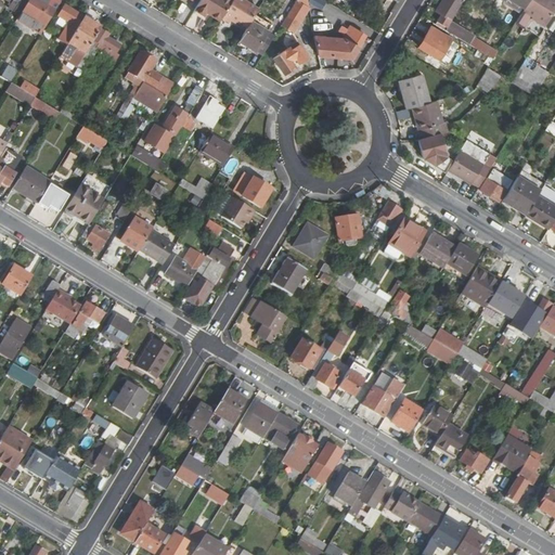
[(27,0),(25,4),(23,8),(47,23),(55,10),(49,5),(51,0),(27,0)]
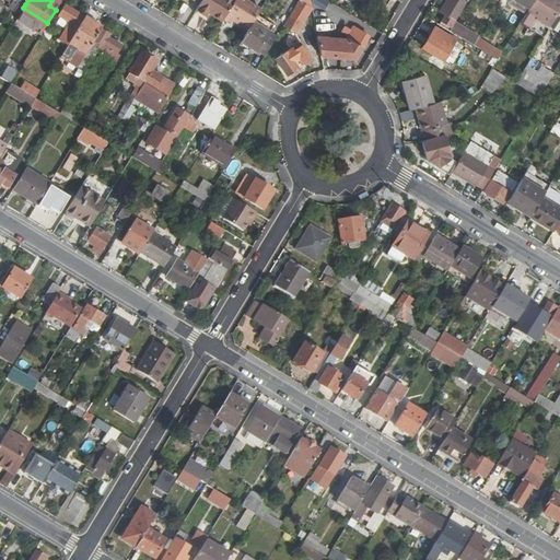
[(54,0),(51,0),(49,6),(56,10),(59,3),(54,0)]
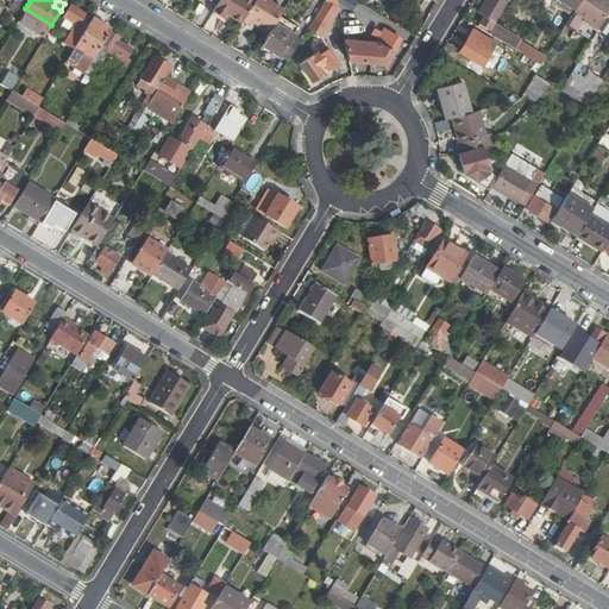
[(253,0),(219,0),(214,11),(224,17),(226,12),(240,22),(243,19),(253,0)]
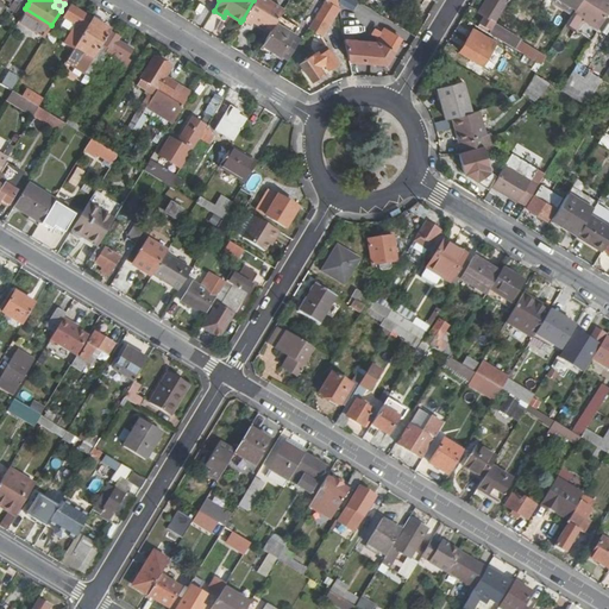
[(282,10),(268,0),(253,0),(243,19),(252,24),(256,19),(270,29),(282,10)]
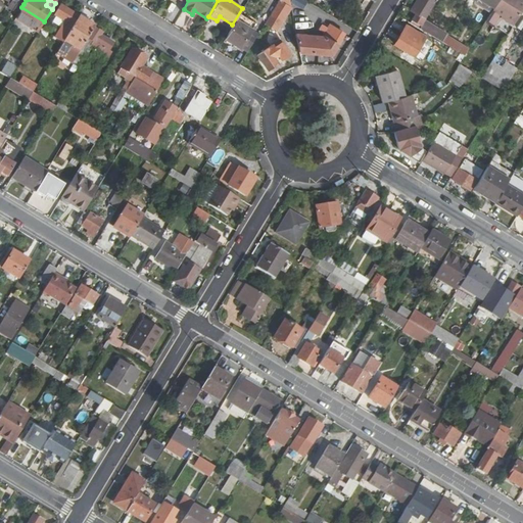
[(419,0),(414,10),(418,13),(412,22),(420,28),(425,20),(437,0),(419,0)]
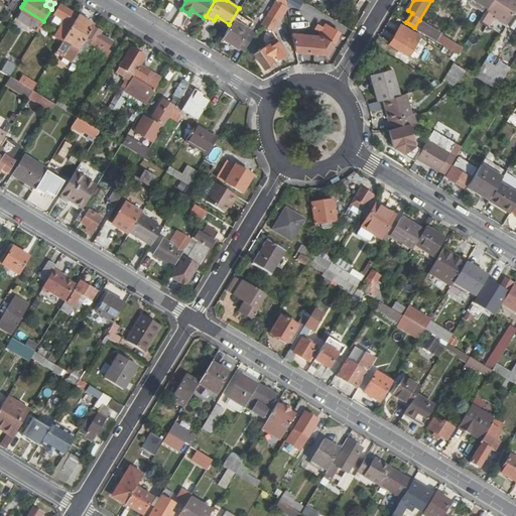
[(515,0),(490,0),(487,7),(486,8),(485,10),(507,23),(508,22),(515,8),(515,0)]
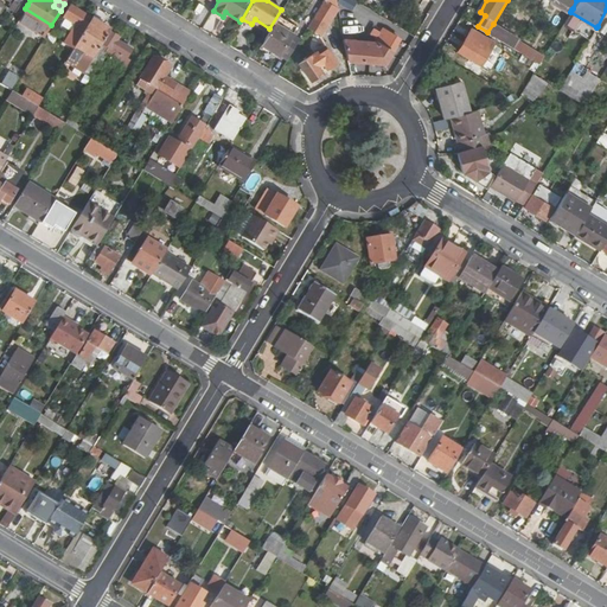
[(69,6),(62,17),(72,24),(62,42),(70,48),(88,18),(69,6)]
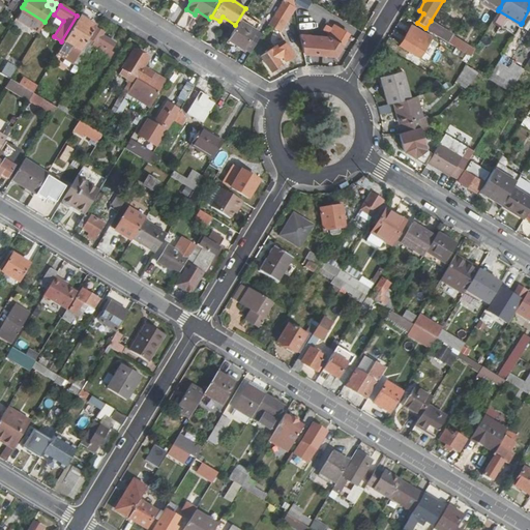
[(277,6),(268,22),(280,29),(289,12),(277,6)]
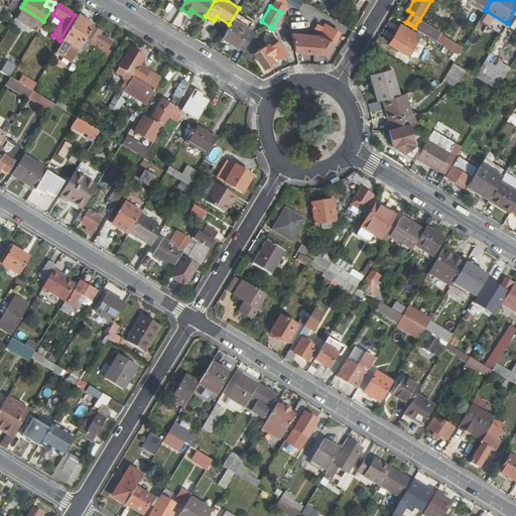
[(236,13),(222,36),(244,50),(254,33),(247,29),(250,22),(236,13)]
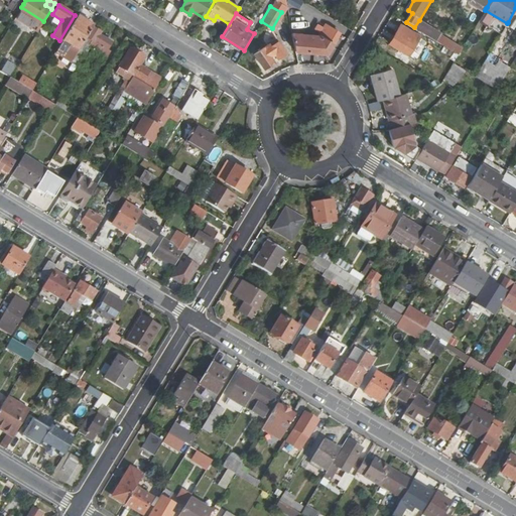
[(77,15),(62,40),(68,43),(62,52),(73,58),(61,78),(68,82),(80,62),(74,59),(88,36),(89,37),(88,39),(91,41),(89,44),(107,56),(110,51),(107,49),(111,42),(99,34),(100,32),(93,27),(94,26),(77,15)]
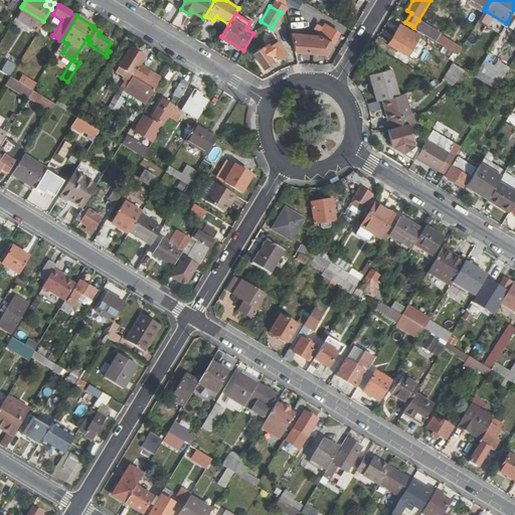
[(440,33),(421,22),(416,29),(436,40),(440,33)]
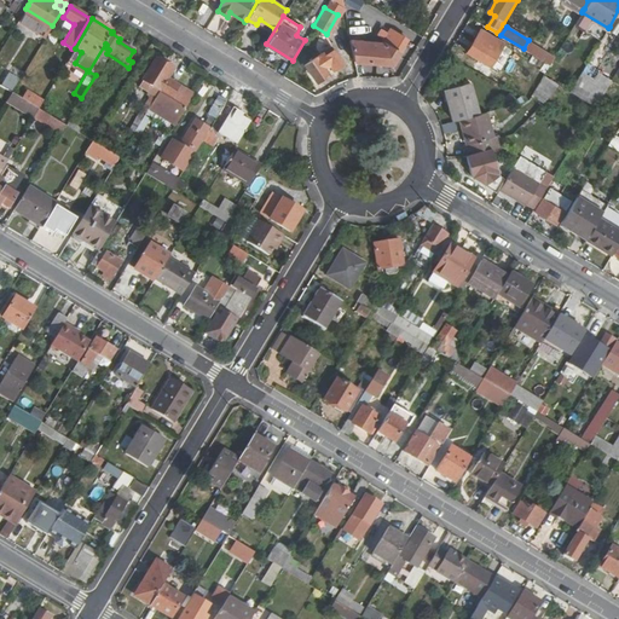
[(350,41),(354,62),(391,65),(392,67),(406,40),(391,30),(382,46),(350,41)]
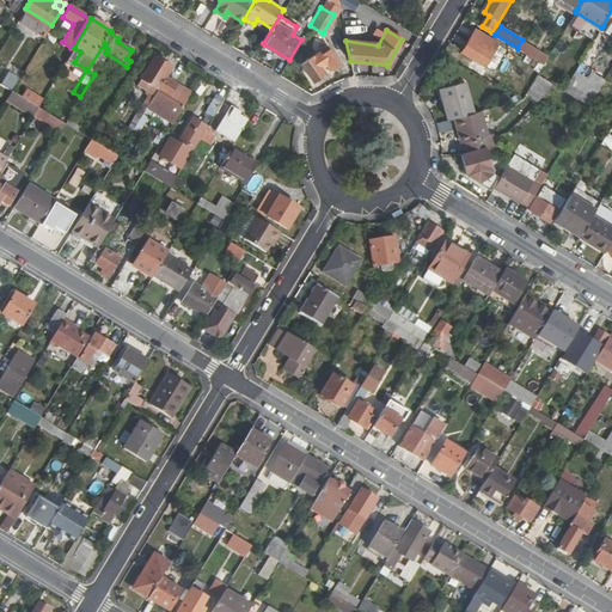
[(461,53),(484,67),(499,44),(476,30),(461,53)]
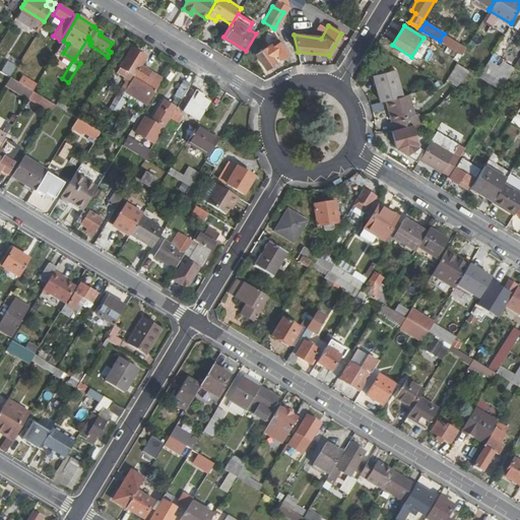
[(63,41),(57,50),(63,53),(68,44),(63,41)]
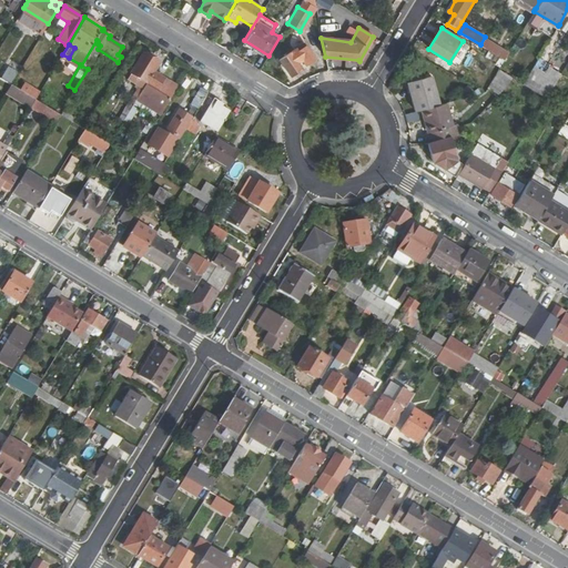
[(296,48),(280,59),(291,75),(302,69),(297,62),(303,59),(306,63),(315,57),(306,44),(297,50),(296,48)]
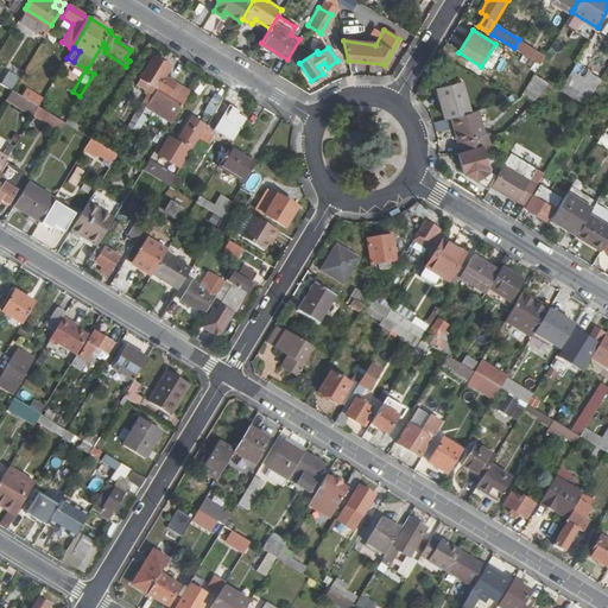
[(519,59),(536,70),(539,64),(523,54),(519,59)]
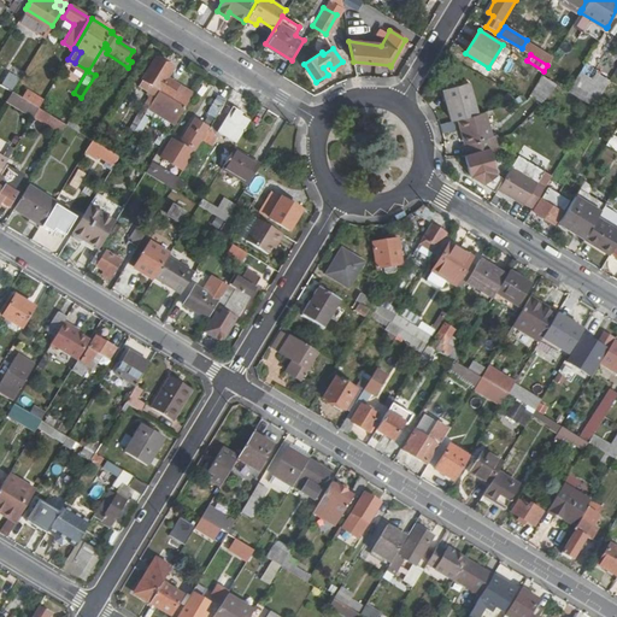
[(157,59),(139,87),(151,94),(154,97),(158,92),(170,99),(177,86),(165,78),(171,69),(157,59)]
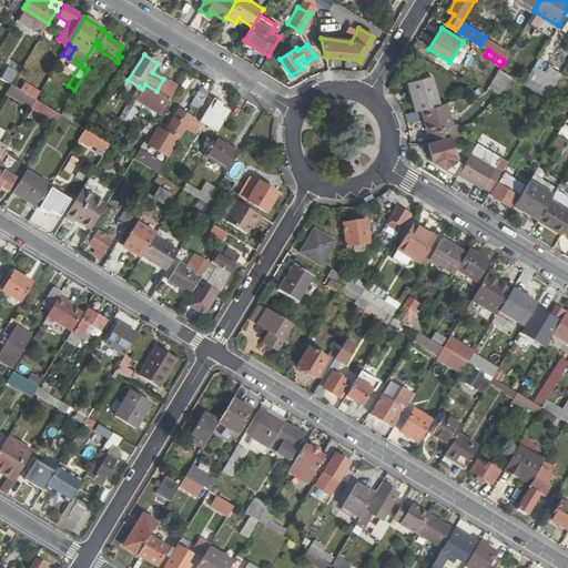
[(449,71),(459,78),(463,72),(453,66),(449,71)]
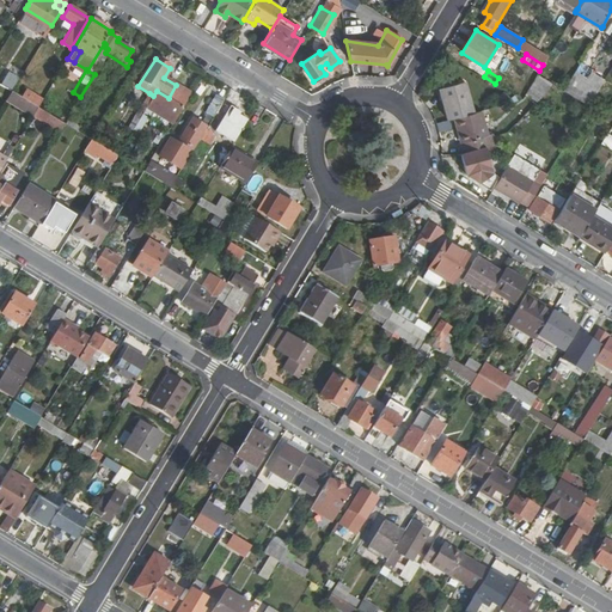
[(536,74),(526,96),(542,102),(551,81),(536,74)]
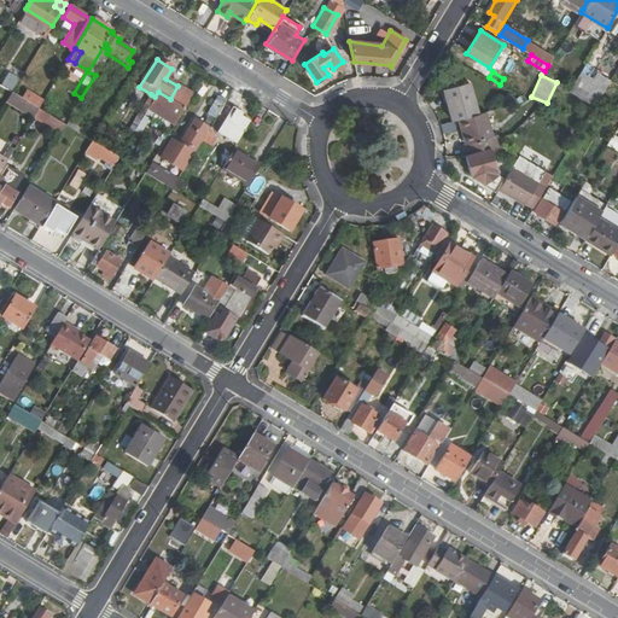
[(578,76),(569,92),(594,108),(610,82),(598,75),(592,83),(578,76)]
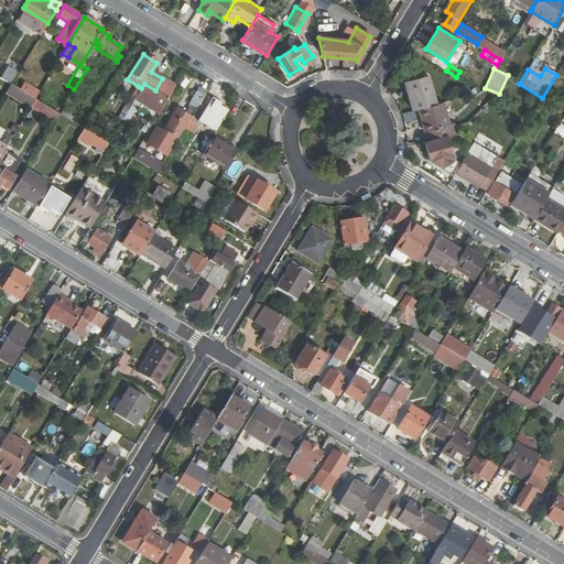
[(404,83),(411,111),(416,110),(418,110),(434,106),(427,77),(404,83)]
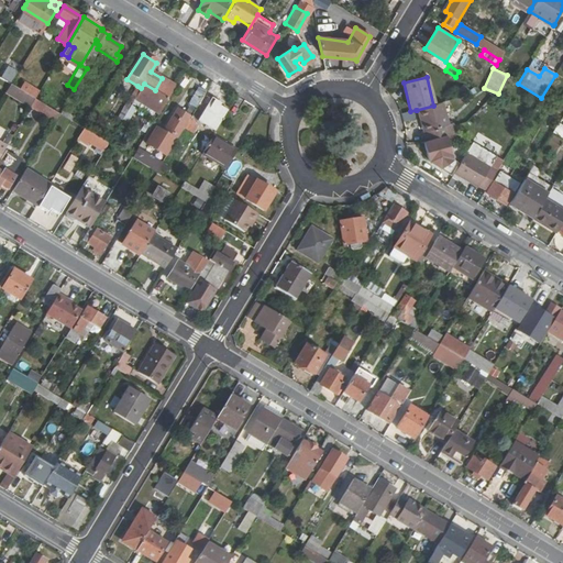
[(162,78),(155,90),(164,95),(169,84),(162,78)]
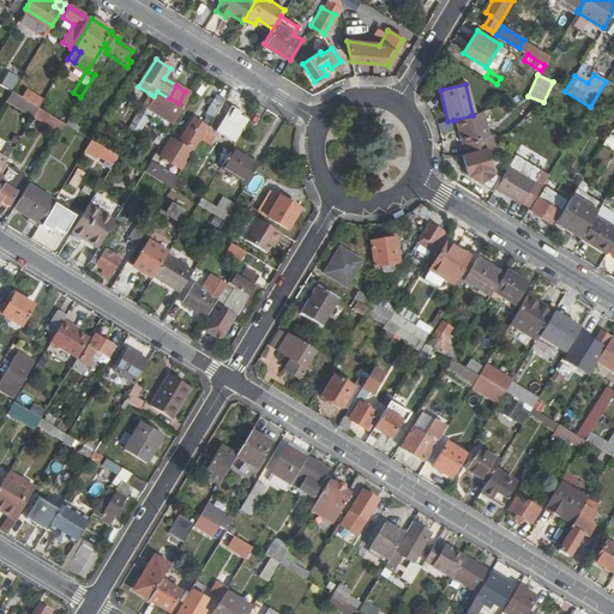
[(154,96),(148,107),(174,124),(184,107),(169,98),(157,91),(154,96)]
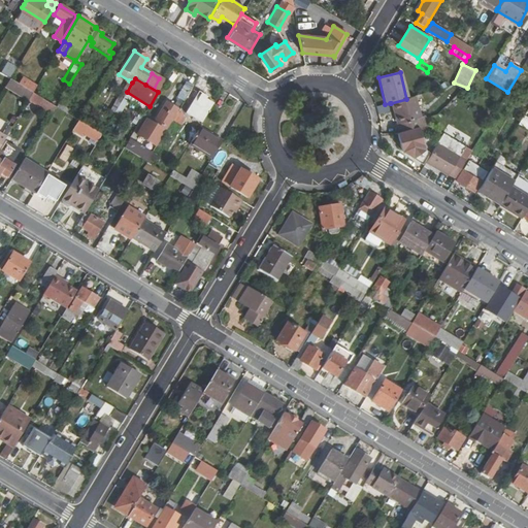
[(187,81),(177,96),(185,100),(187,96),(193,86),(187,81)]
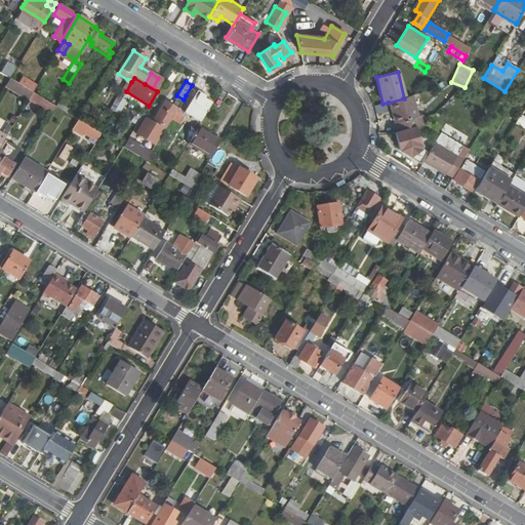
[(192,85),(186,95),(192,99),(199,88),(192,85)]
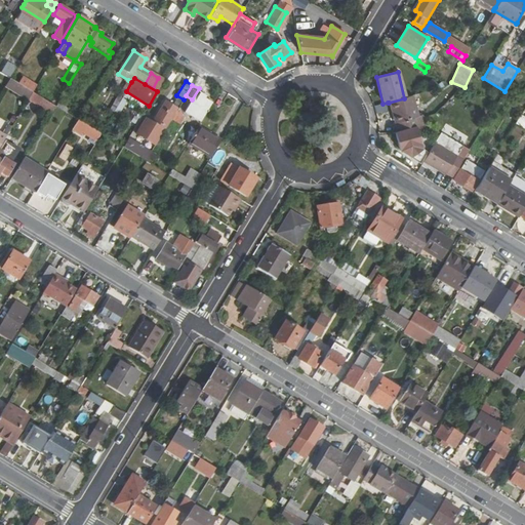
[(33,91),(29,98),(51,113),(55,106),(33,91)]
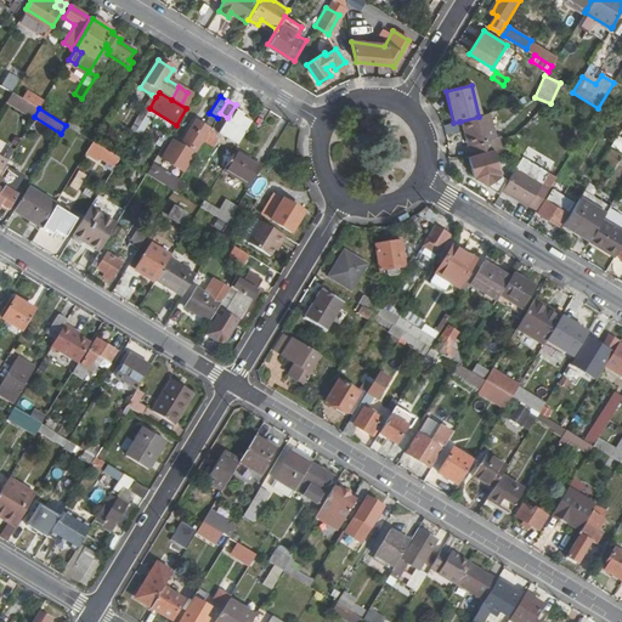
[(621,122),(598,108),(584,130),(595,136),(605,120),(621,130),(621,128),(621,122)]
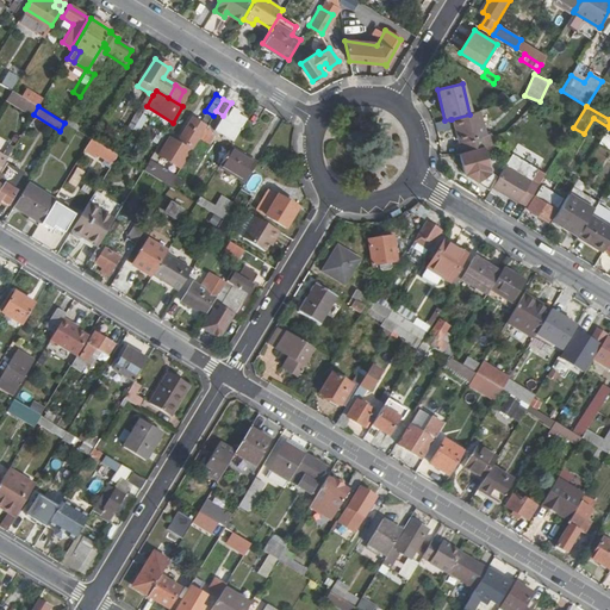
[(224,122),(228,124),(215,147),(224,153),(248,113),(238,107),(234,116),(228,113),(225,118),(226,118),(224,122)]
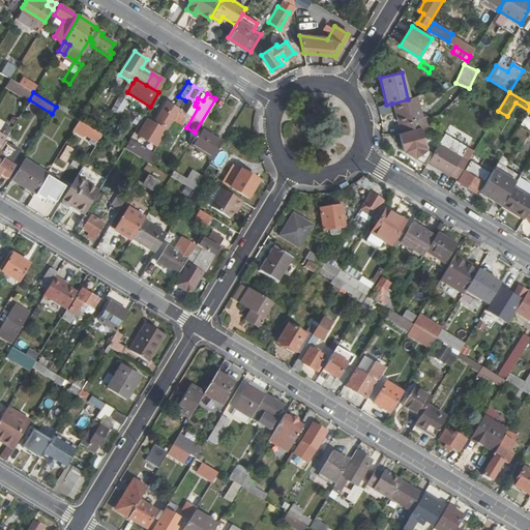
[(408,99),(392,104),(393,113),(394,113),(396,125),(398,125),(399,133),(400,133),(400,135),(401,134),(420,127),(434,123),(431,114),(427,115),(420,96),(408,99)]
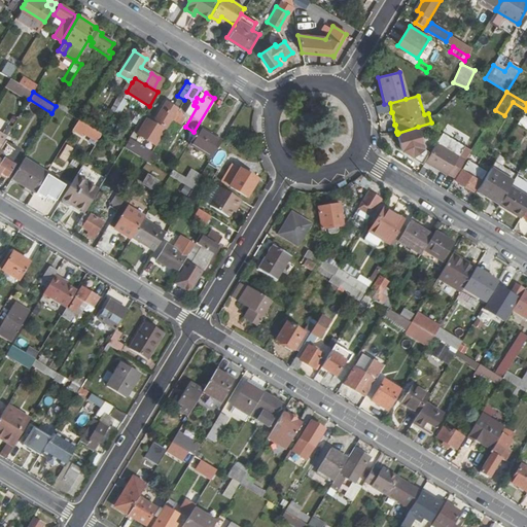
[(121,113),(127,101),(117,97),(112,109),(121,113)]
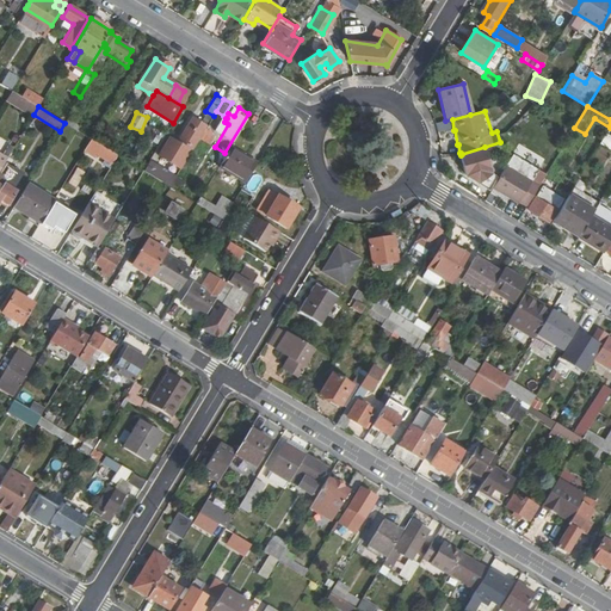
[(209,124),(201,137),(209,143),(217,129),(209,124)]
